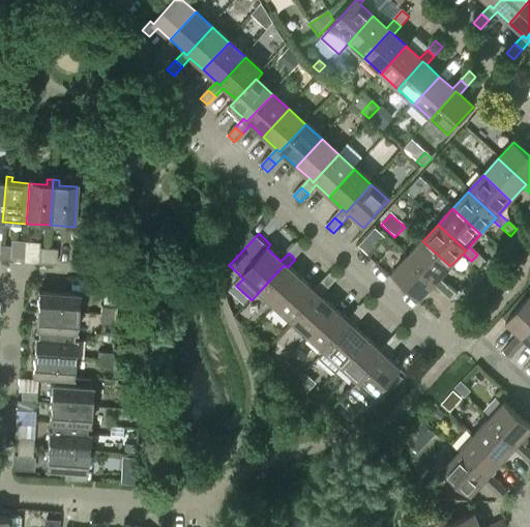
[(408,258),(436,283),(433,286),(441,294),(447,287),(439,280),(450,266),(422,241),(408,258)]
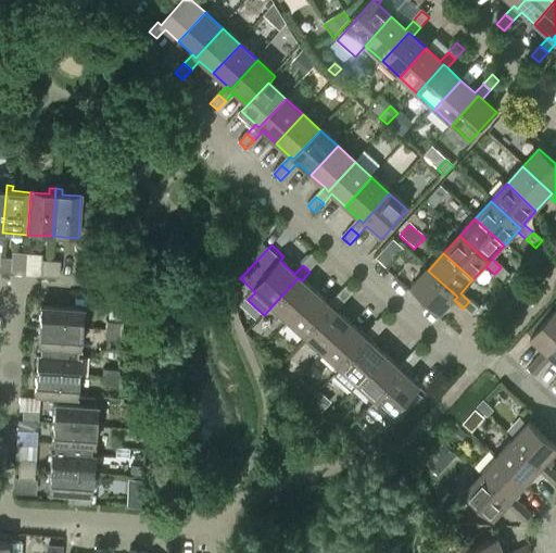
[(392,264),(382,254),(376,261),(387,271),(392,264)]
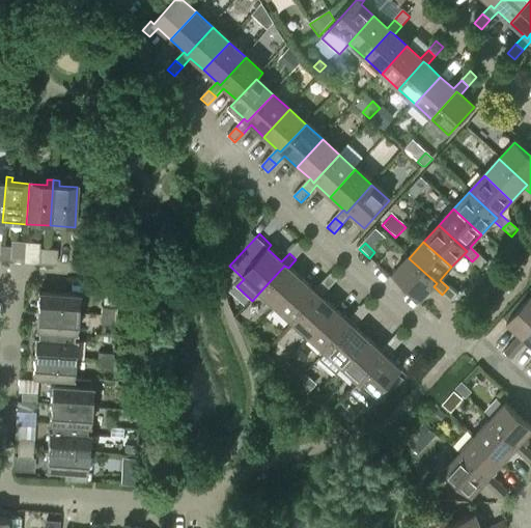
[(298,244),(289,253),(296,259),(304,250),(298,244)]
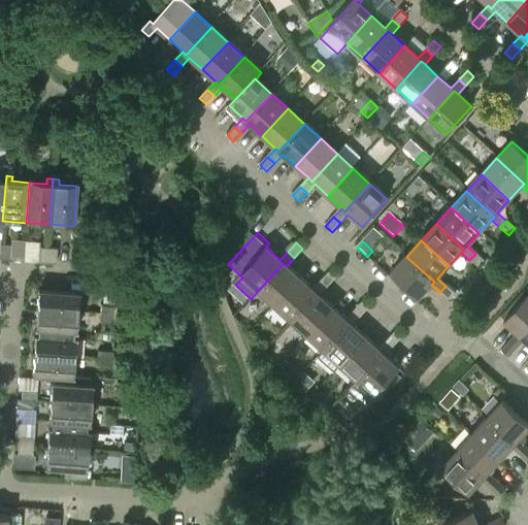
[(10,248),(1,247),(0,261),(9,263),(10,248)]
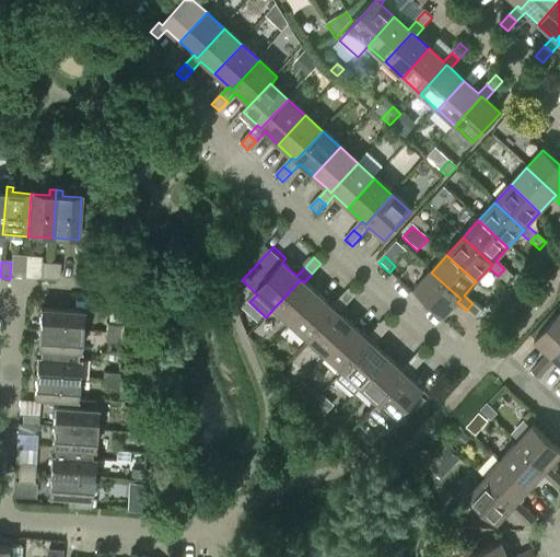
[(42,264),(39,280),(49,281),(50,265),(42,264)]
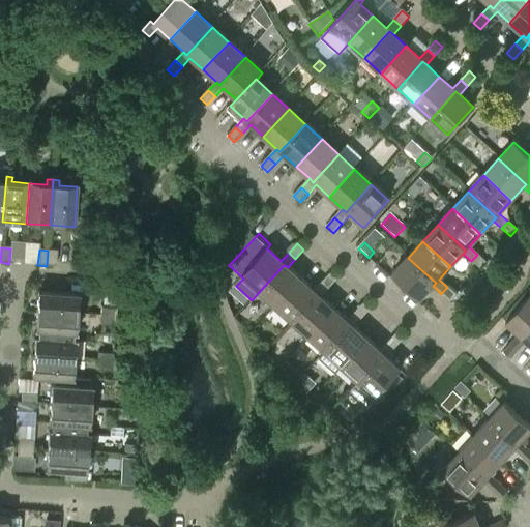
[(47,266),(51,266),(56,267),(57,252),(48,251),(47,266)]
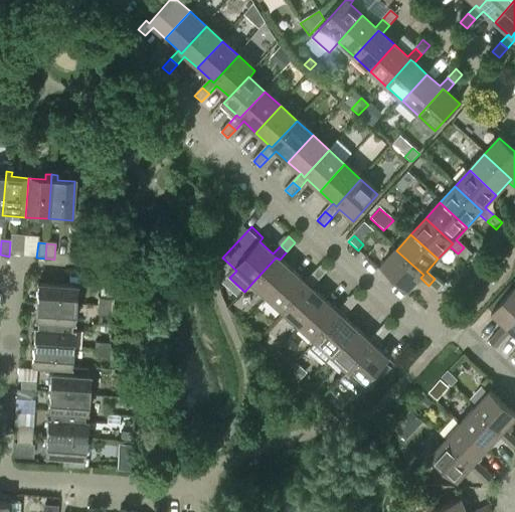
[(473,256),(464,247),(458,253),(467,262),(473,256)]
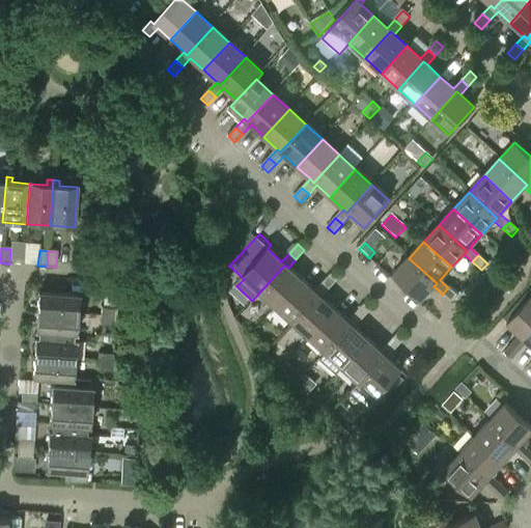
[(420,301),(434,286),(437,283),(409,258),(393,276),(420,301)]
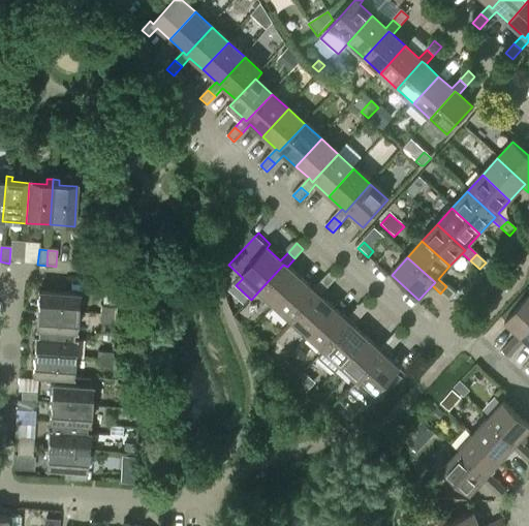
[(300,279),(287,267),(283,265),(258,291),(275,307),(300,279)]
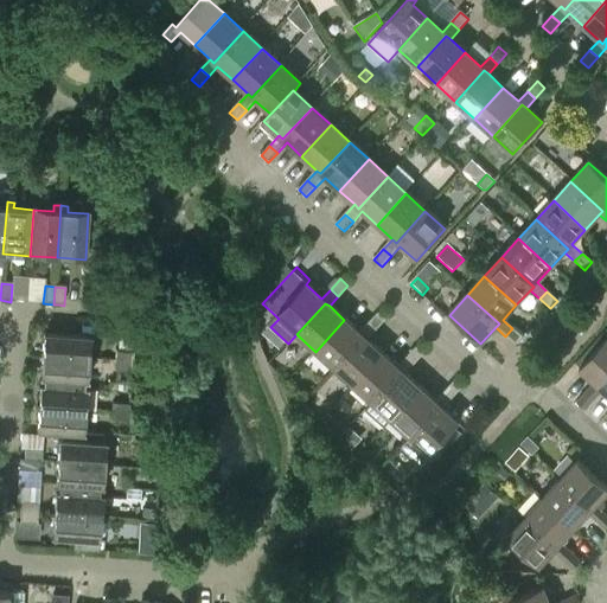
[(378,314),(369,324),(376,331),(385,321),(378,314)]
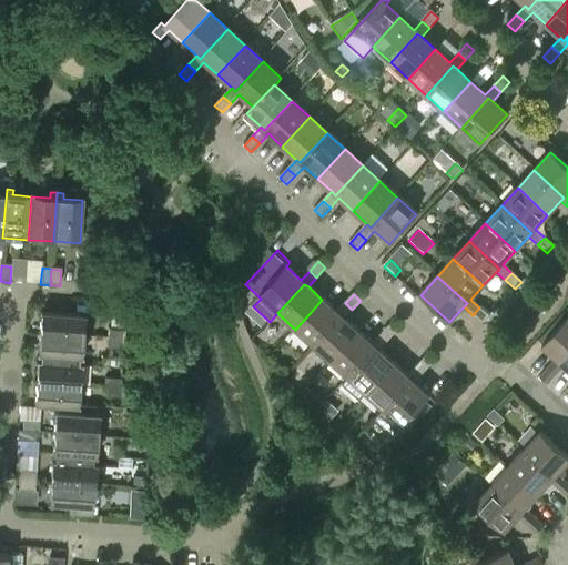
[(344,319),(352,310),(345,303),(336,312),(322,300),(295,330),(313,346),(340,316),(344,319)]
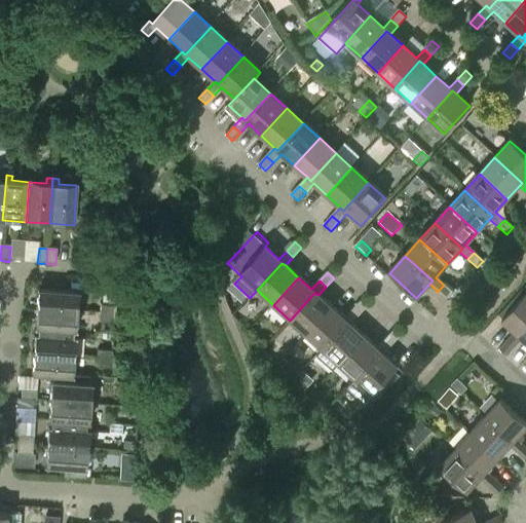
[(453,293),(444,285),(438,292),(447,300),(453,293)]
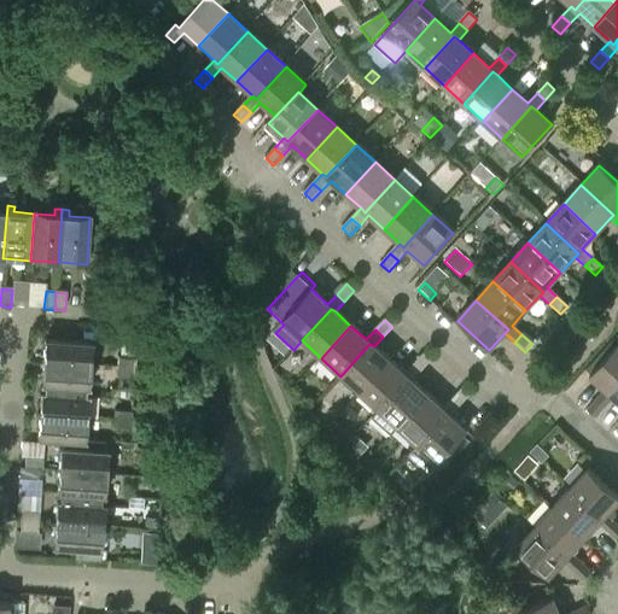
[(42,364),(89,368),(91,345),(44,341),(42,364)]
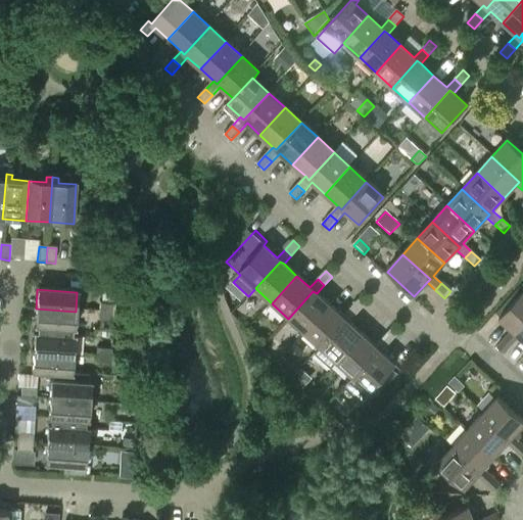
[(329,305),(317,293),(313,291),(288,319),(304,333),(329,305)]
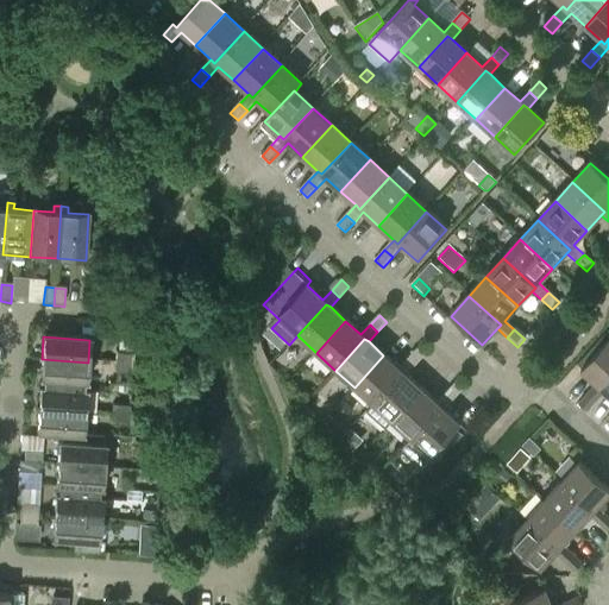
[(588,395),(596,402),(604,392),(601,389),(608,379),(608,339),(581,371),(596,385),(588,395)]
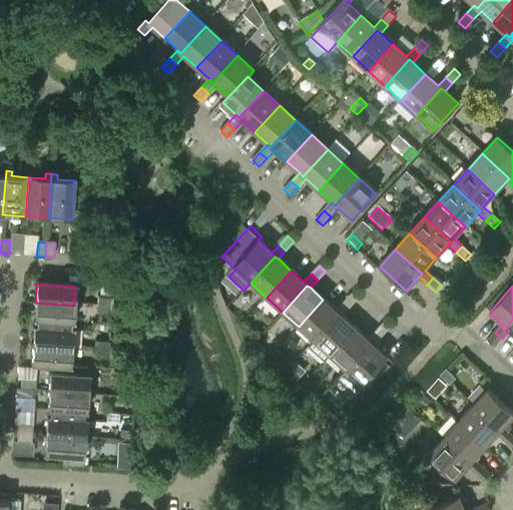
[(351,295),(344,303),(350,309),(358,301),(351,295)]
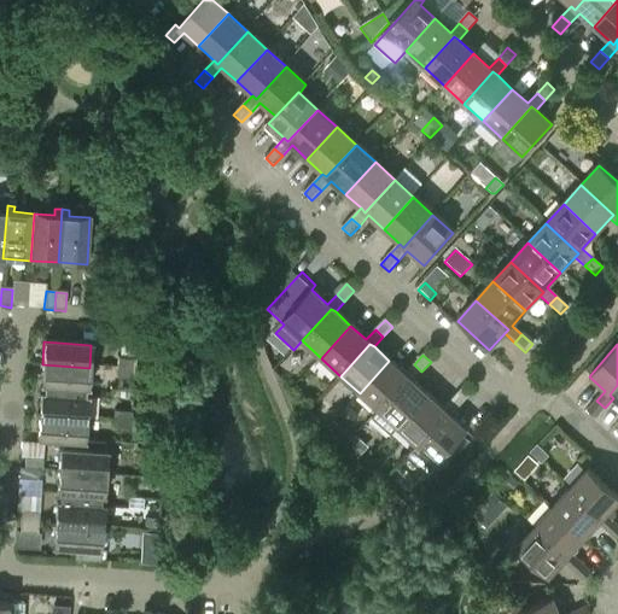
[(117,369),(134,370),(135,361),(117,360),(117,369)]
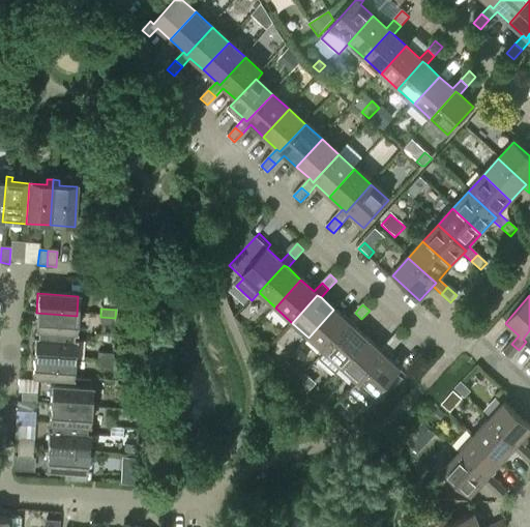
[(354,328),(361,319),(355,313),(347,322),(333,310),(308,338),(325,353),(350,325),(354,328)]
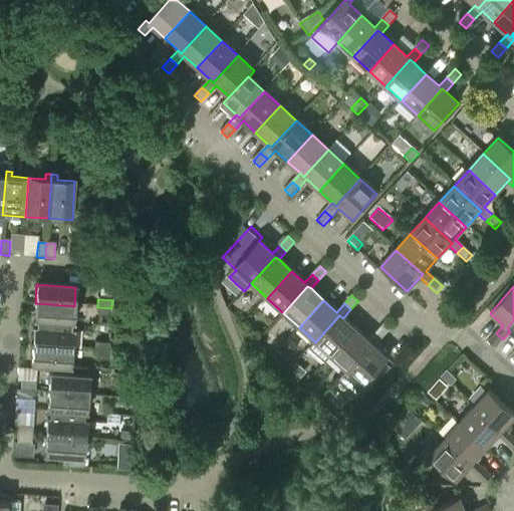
[(74,306),(35,303),(34,322),(36,322),(37,321),(53,322),(53,331),(70,332),(70,331),(70,324),(73,325),(74,306)]
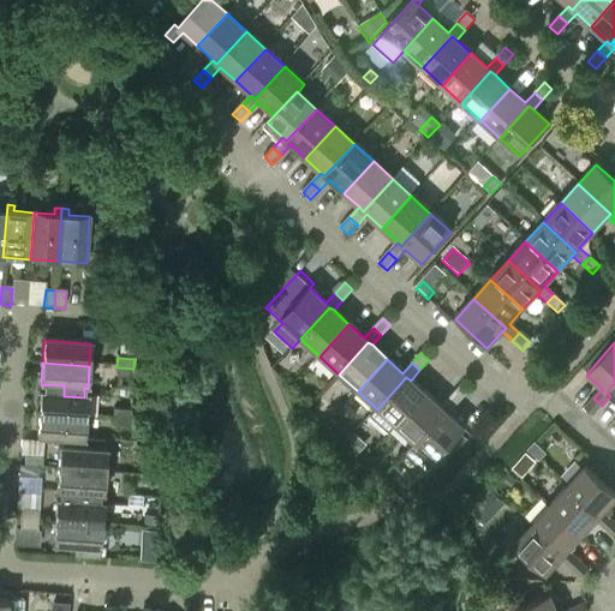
[(132,379),(133,369),(117,367),(115,378),(132,379)]
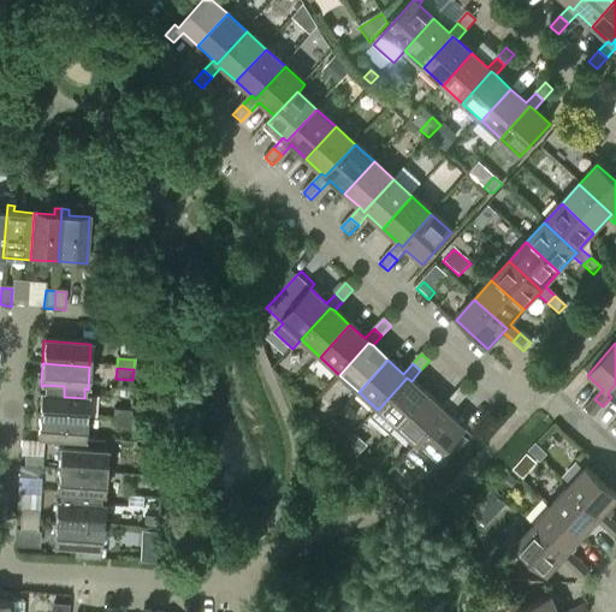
[(426,394),(412,381),(407,378),(378,410),(369,419),(389,435),(397,427),(426,394)]
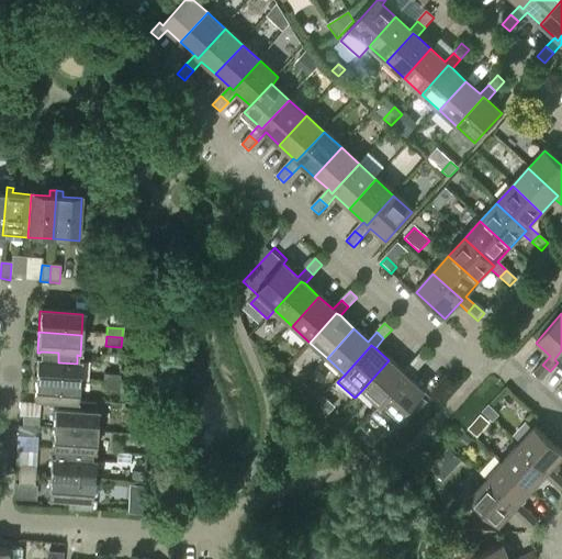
[(35,380),(78,383),(79,362),(77,362),(77,364),(58,362),(58,353),(41,351),(40,353),(40,359),(36,359),(35,380)]
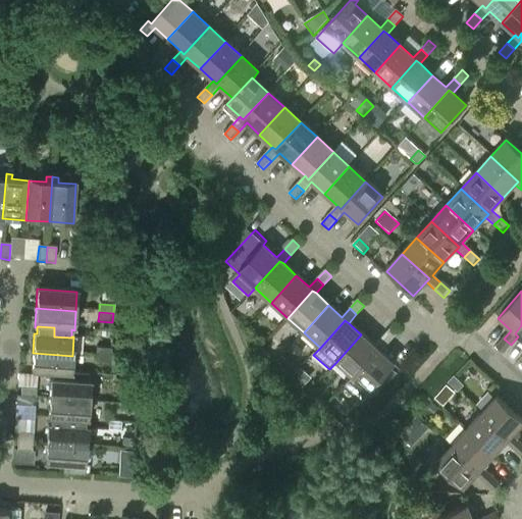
[(389,329),(381,338),(388,344),(397,335),(389,329)]
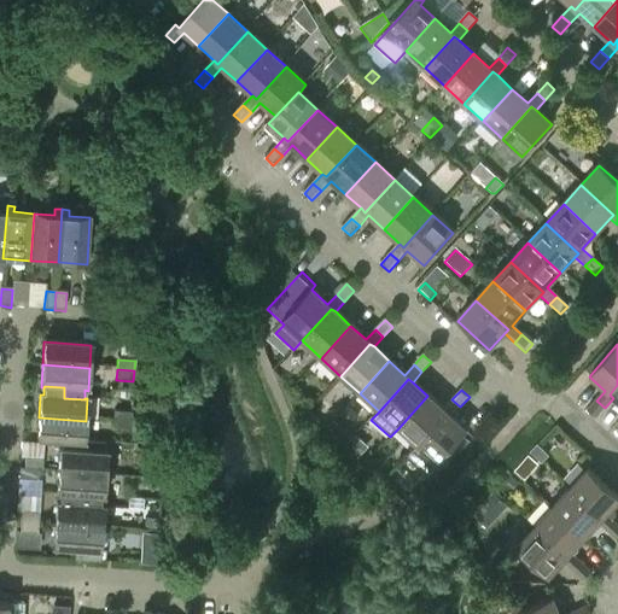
[(450,417),(460,407),(452,399),(443,410),(427,396),(398,428),(418,446),(447,414),(450,417)]
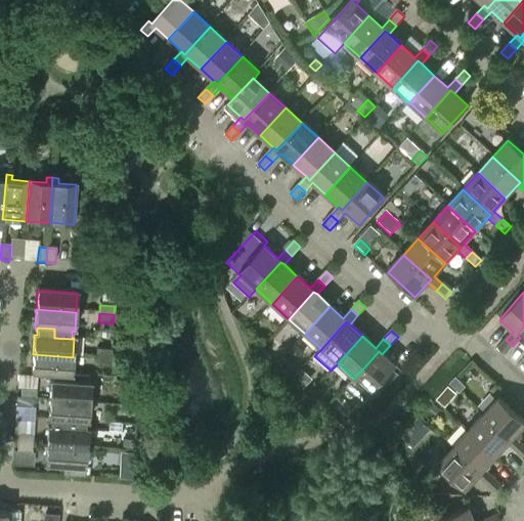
[(513,346),(506,340),(497,349),(501,352),(505,355),(513,346)]
